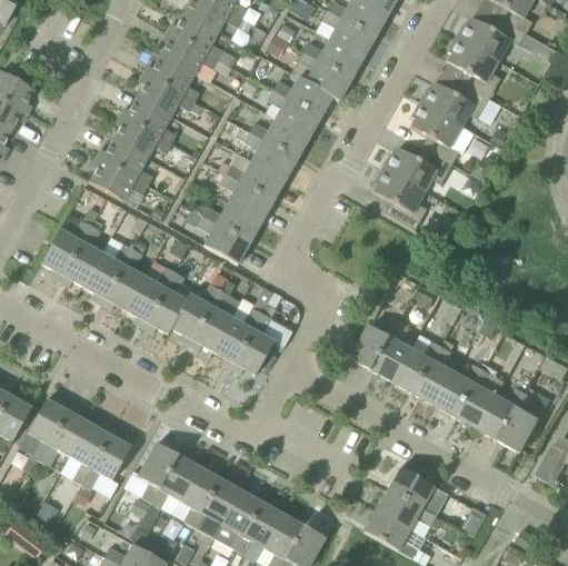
[(0,0),(0,20),(6,25),(19,0),(0,0)]
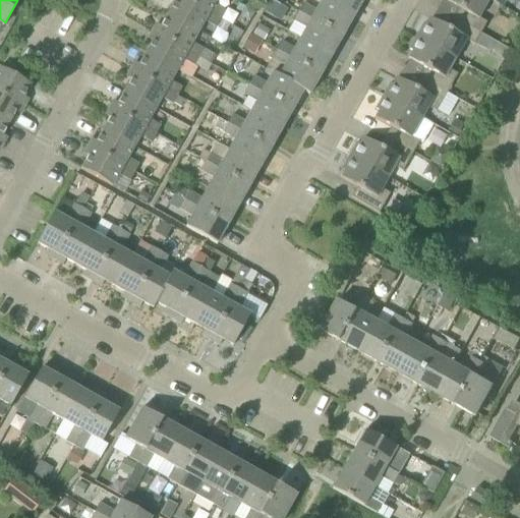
[(206,18),(218,24),(222,16),(192,0),(175,0),(169,12),(199,29),(206,18)]
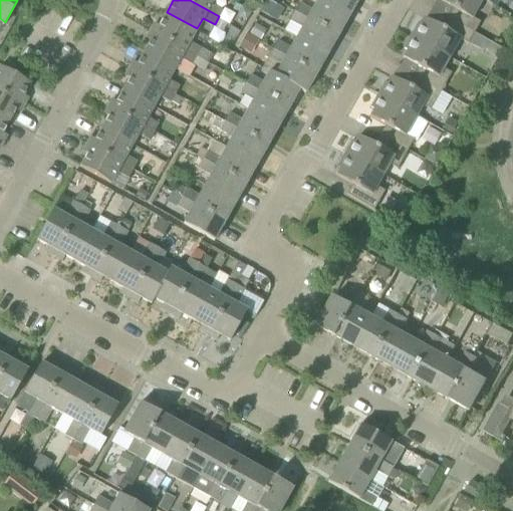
[(191,0),(220,16),(224,8),(212,2),(213,0),(191,0)]
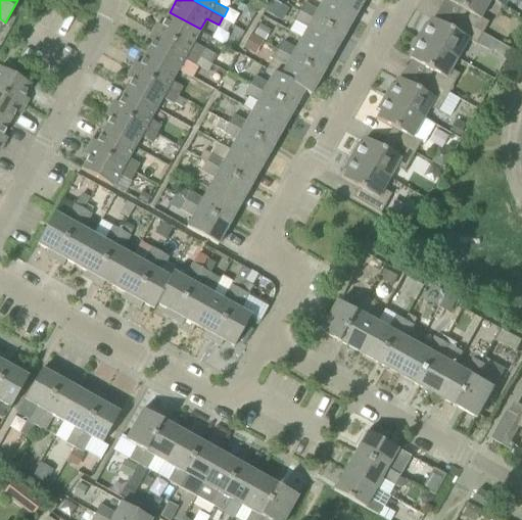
[(249,0),(247,3),(256,8),(261,0),(249,0)]
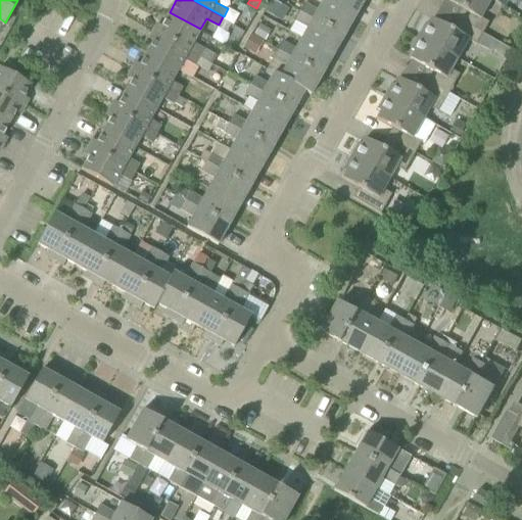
[(274,0),(268,11),(283,20),(290,8),(277,0),(274,0)]
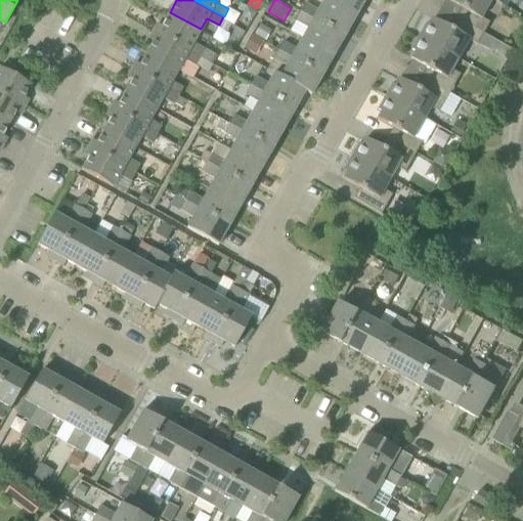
[(345,34),(356,14),(330,0),(324,0),(319,9),(306,1),(301,9),(345,34)]
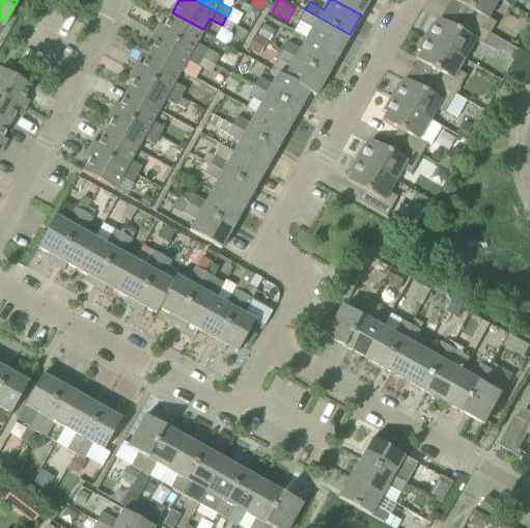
[(334,0),(361,15),(368,0),(334,0)]
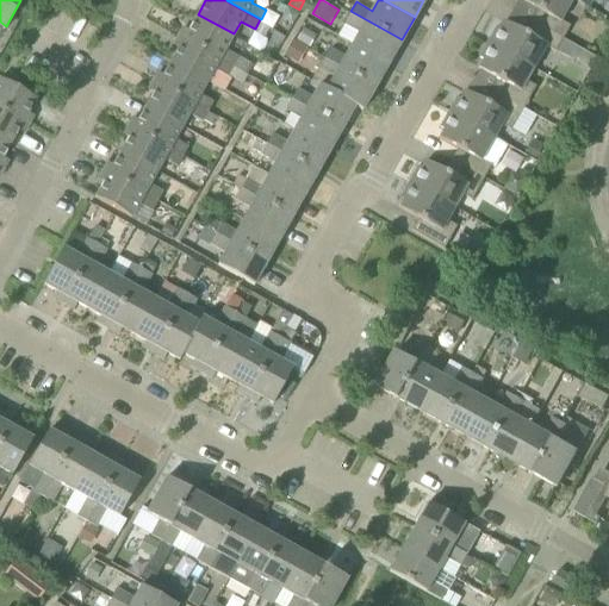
[(561,17),(570,0),(527,0),(540,7),(533,19),(564,36),(571,24),(561,17)]
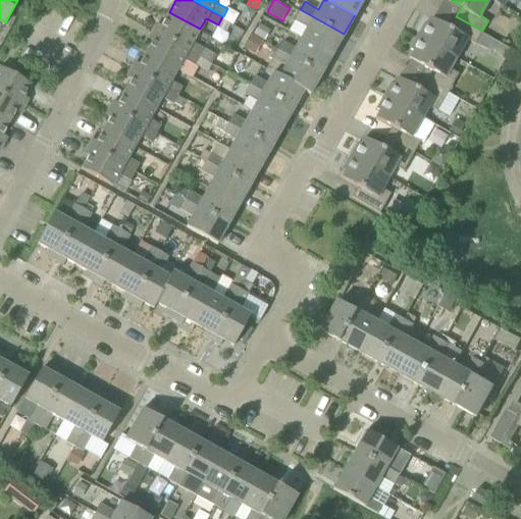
[(247,4),(242,13),(251,18),(256,9),(247,4)]
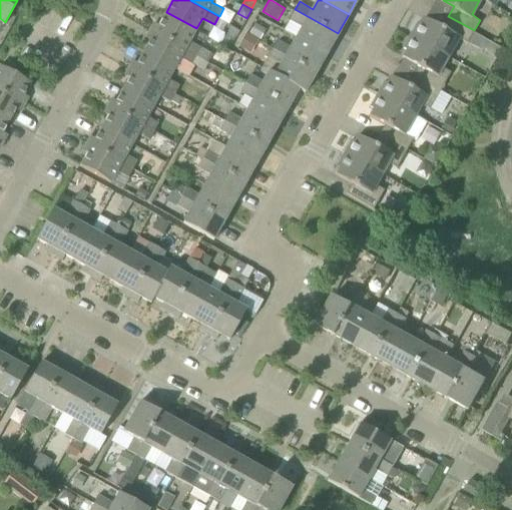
[(284,28),(298,36),(327,52),(338,33),(295,9),(284,28)]
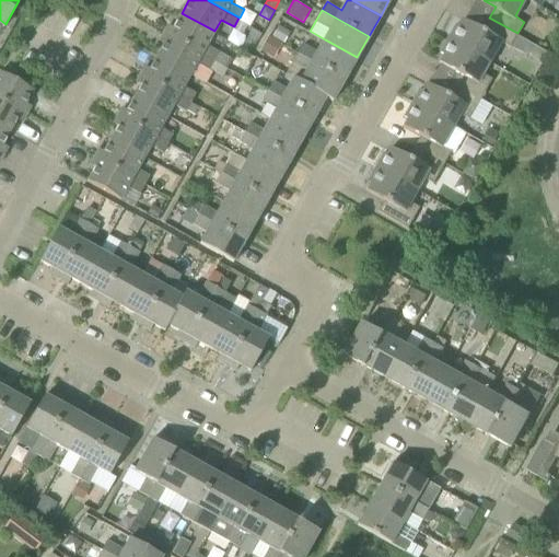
[(229,39),(214,31),(182,13),(173,30),(166,26),(164,30),(216,59),(228,66),(233,56),(222,50),(229,39)]
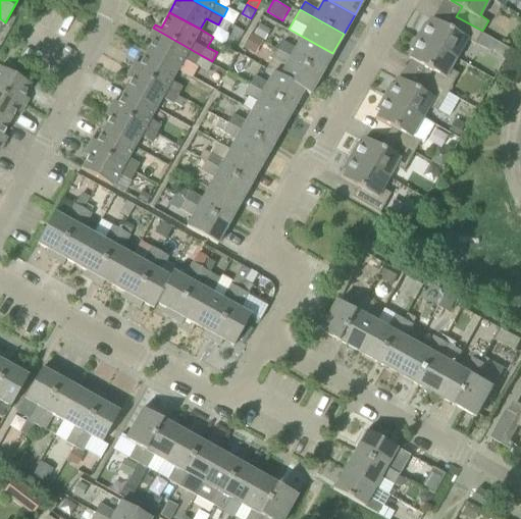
[(418,34),(457,56),(468,37),(477,41),(482,31),(456,16),(451,26),(432,15),(429,22),(426,20),(418,34)]
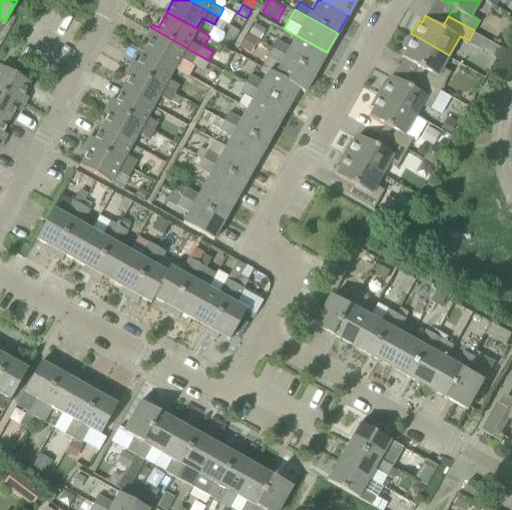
[(227,22),(218,17),(214,24),(223,29),(227,22)]
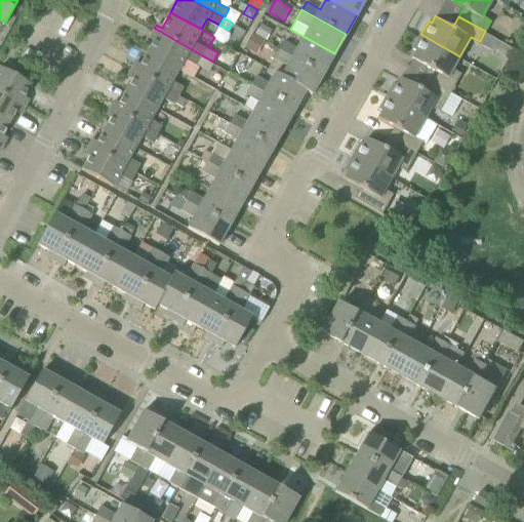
[(267,39),(273,28),(262,22),(255,33),(266,38),(267,39)]
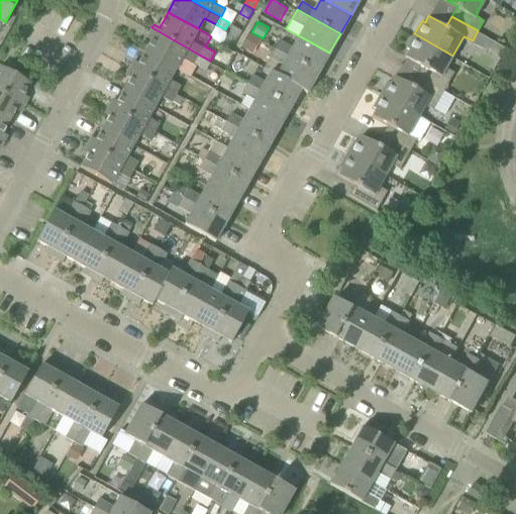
[(183,57),(195,63),(199,55),(151,27),(149,32),(155,35),(146,50),(177,68),(183,57)]
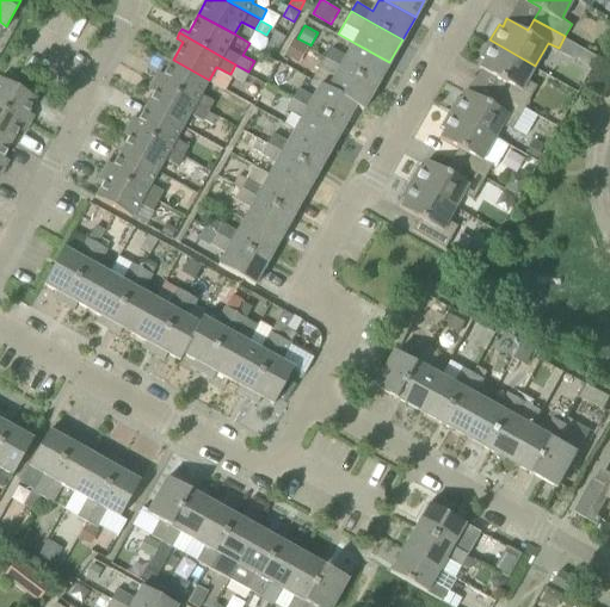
[(300,61),(309,44),(297,38),(295,36),(285,53),(300,61)]
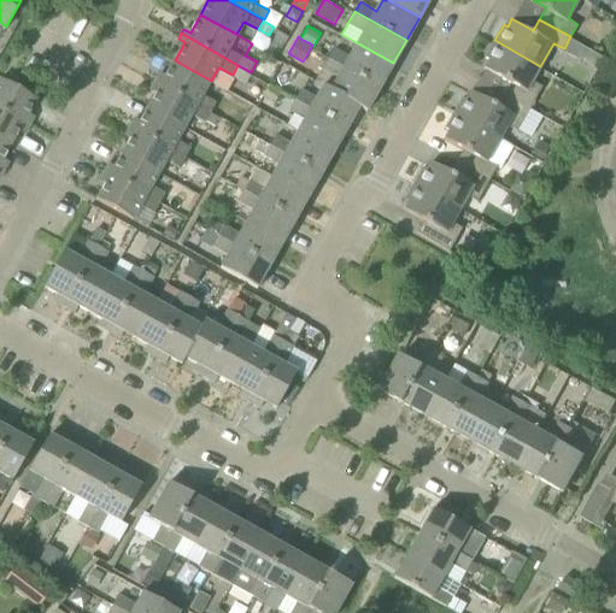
[(531,107),(543,86),(533,80),(540,66),(494,40),(486,56),(490,58),(485,66),(506,77),(499,89),(531,107)]
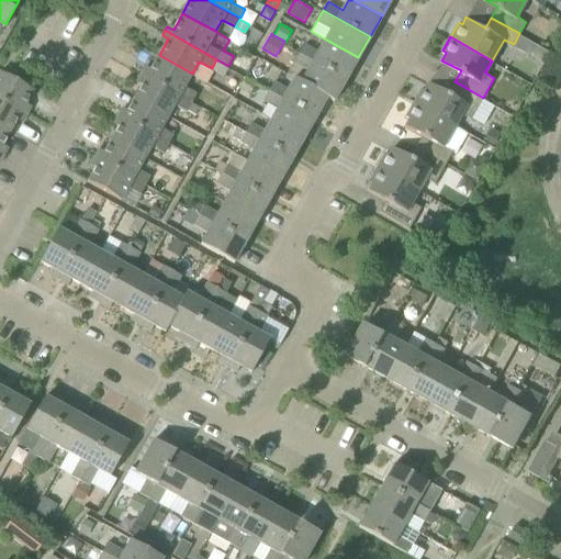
[(358,57),(326,40),(320,51),(305,43),(300,52),(347,78),(358,57)]
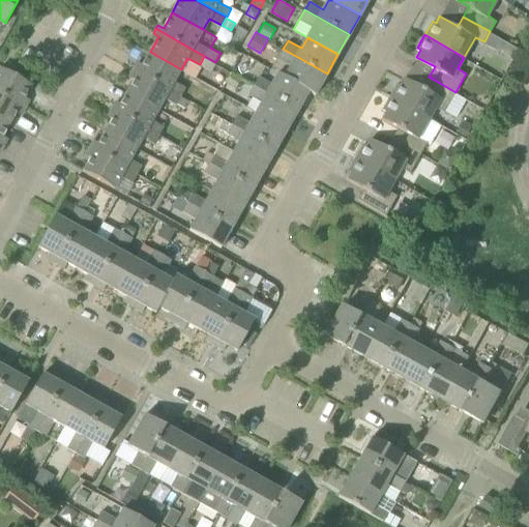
[(272,67),(278,72),(310,90),(316,93),(327,74),(283,49),(272,67)]
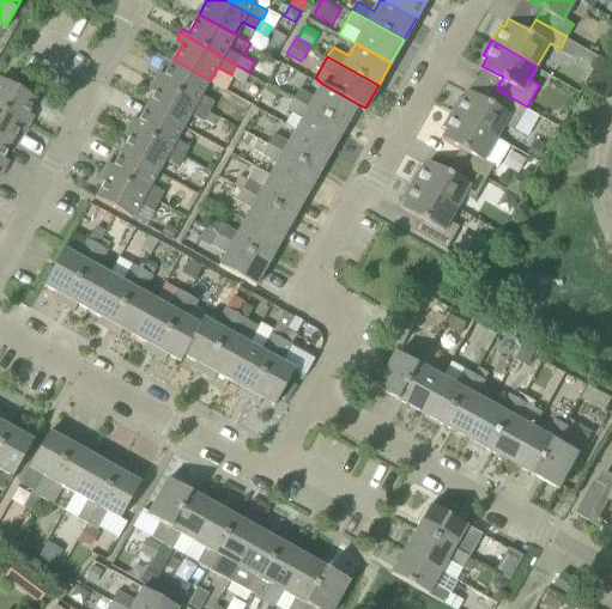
[(217,101),(203,92),(210,80),(174,60),(163,78),(157,73),(155,78),(211,110),(217,101)]
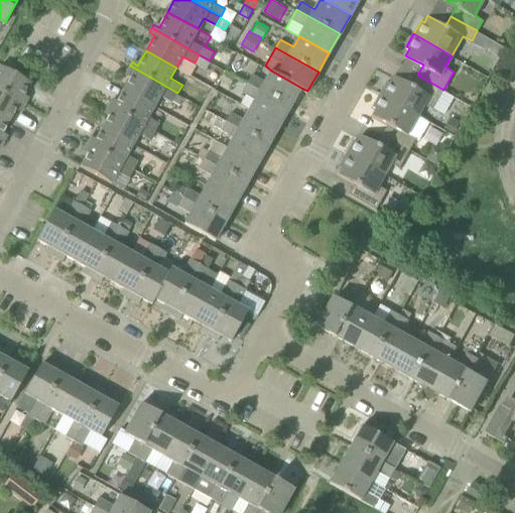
[(199,54),(195,62),(198,65),(205,69),(210,60),(199,54)]
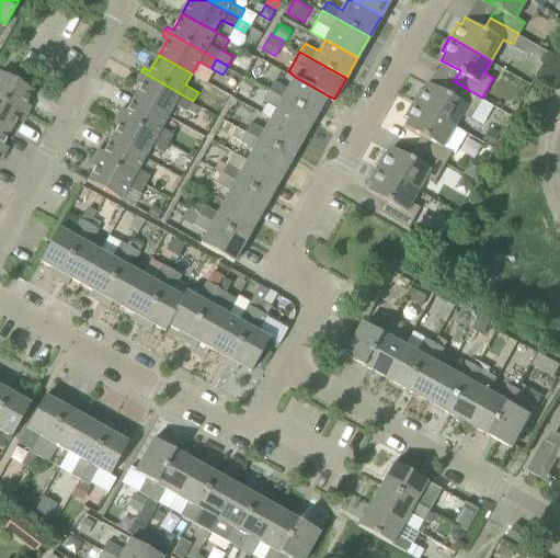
[(0,95),(29,112),(31,109),(24,104),(26,102),(34,88),(7,72),(1,69),(0,68),(0,95)]
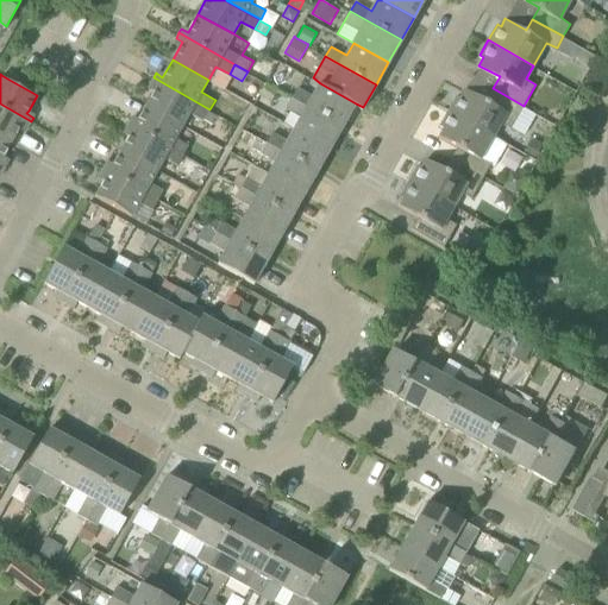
[(148,104),(183,124),(190,112),(205,119),(206,115),(210,109),(154,77),(151,82),(157,86),(148,104)]
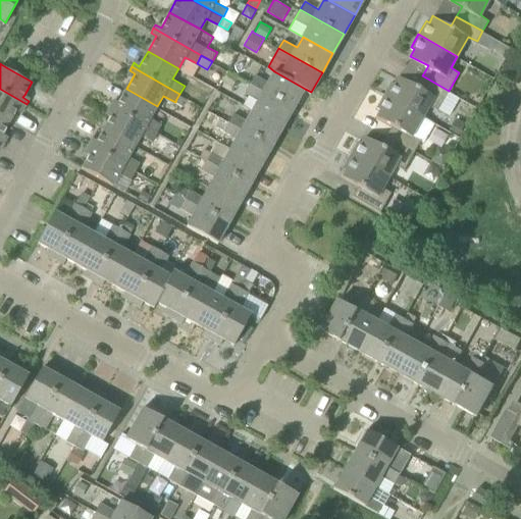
[(255,73),(250,83),(294,108),(305,89),(274,71),(268,82),(255,73)]
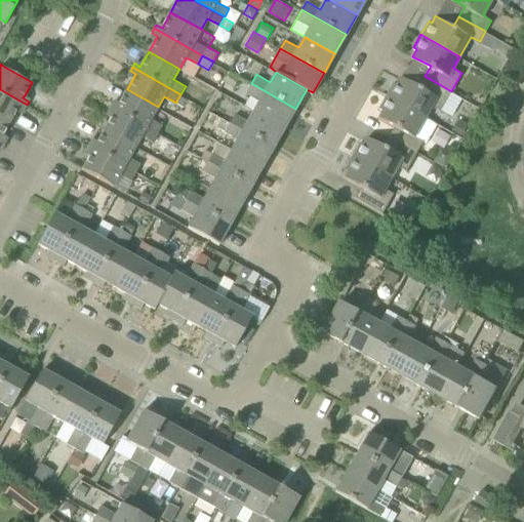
[(387,94),(426,116),(432,105),(441,109),(451,91),(425,76),(419,86),(401,76),(398,83),(395,81),(387,94)]
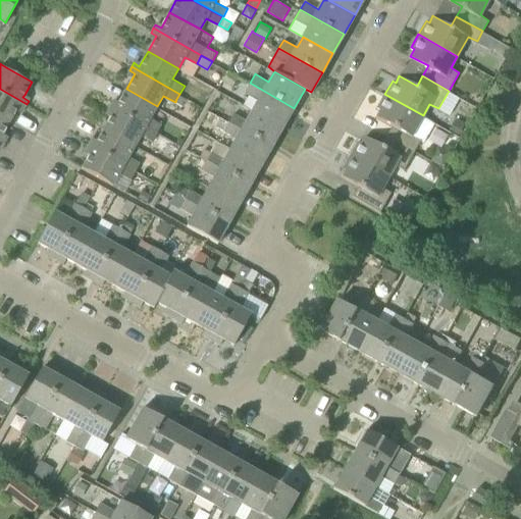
[(250,83),(245,91),(259,99),(253,110),(283,127),(294,108),(250,83)]
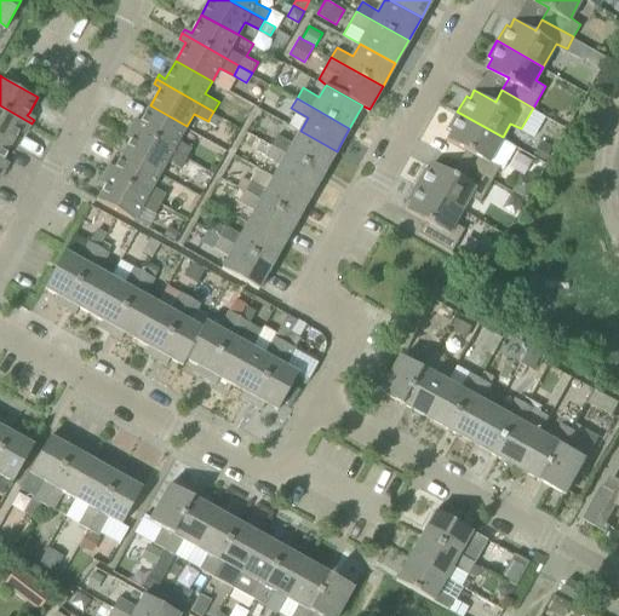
[(0,105),(0,136),(12,143),(19,128),(22,125),(29,128),(32,124),(0,105)]
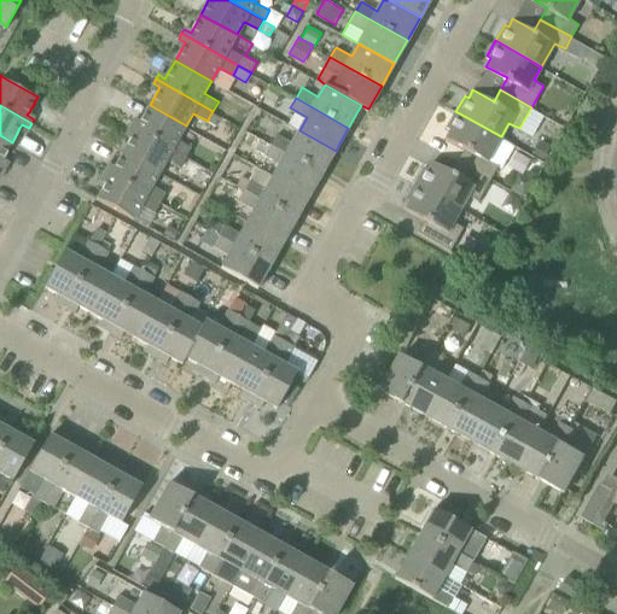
[(131,124),(187,157),(192,147),(179,139),(186,126),(150,105),(139,123),(133,120),(131,124)]
